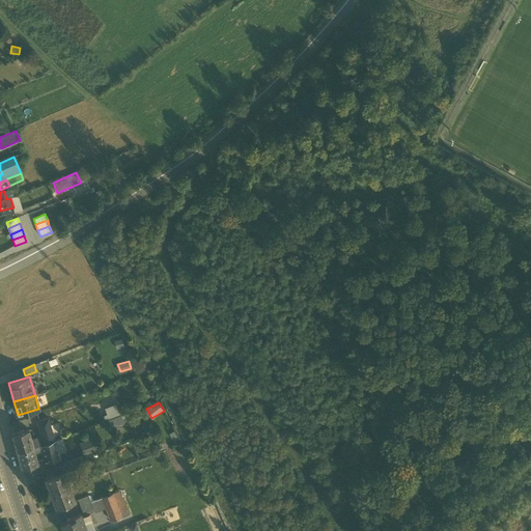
[(117,409),(106,413),(108,418),(119,414),(117,409)]
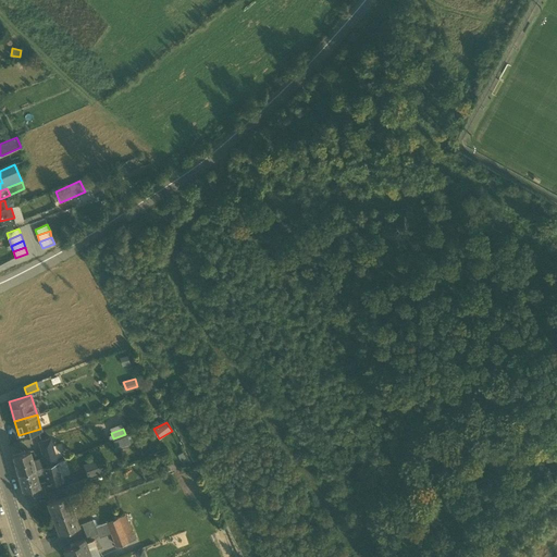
[(126,436),(114,442),(116,447),(130,443),(126,436)]
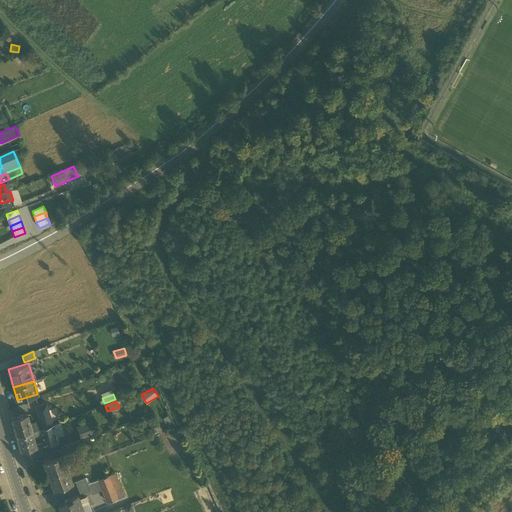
[(47,403),(36,406),(40,421),(30,424),(32,431),(45,428),(53,425),(47,403)]
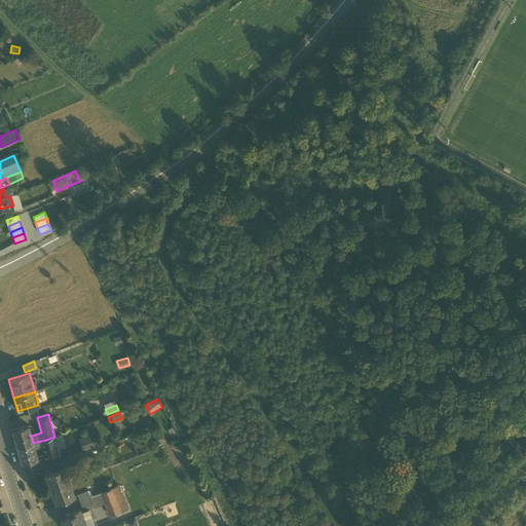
[(29,426),(12,430),(17,448),(33,443),(31,436),(29,426)]
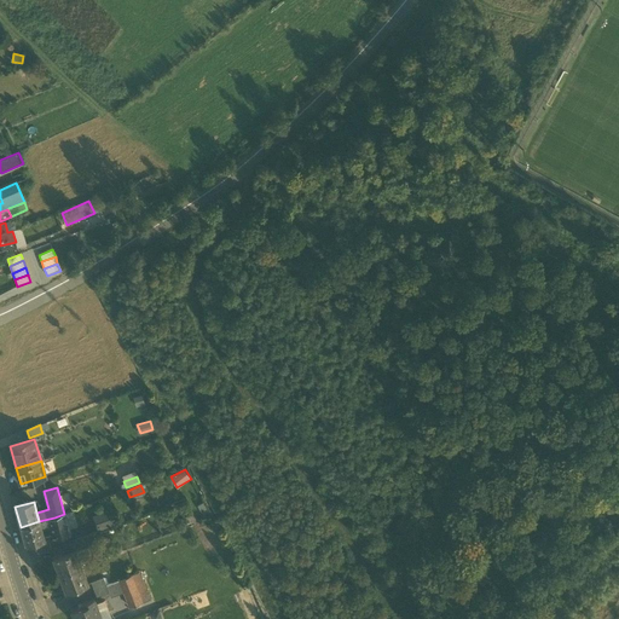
[(111,526),(106,512),(94,516),(100,531),(111,526)]
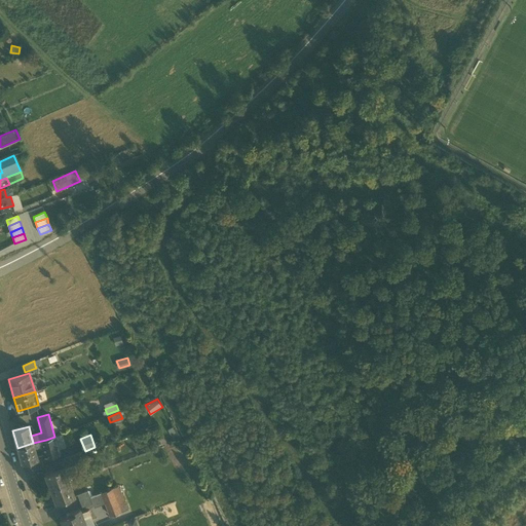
[(54,437),(46,440),(33,443),(35,449),(42,447),(44,453),(45,457),(59,453),(54,437)]
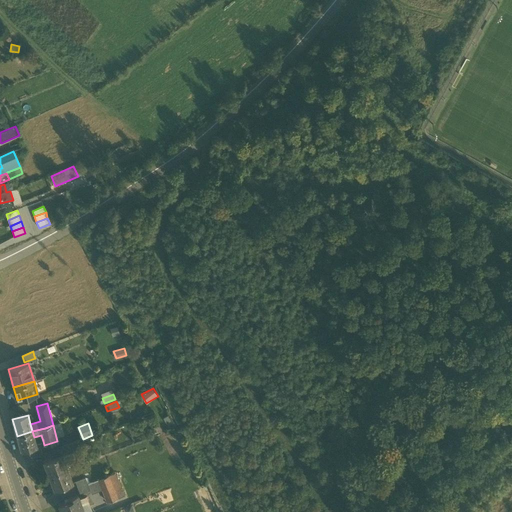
[(32,431),(17,436),(21,452),(37,447),(36,443),(34,437),(32,431)]
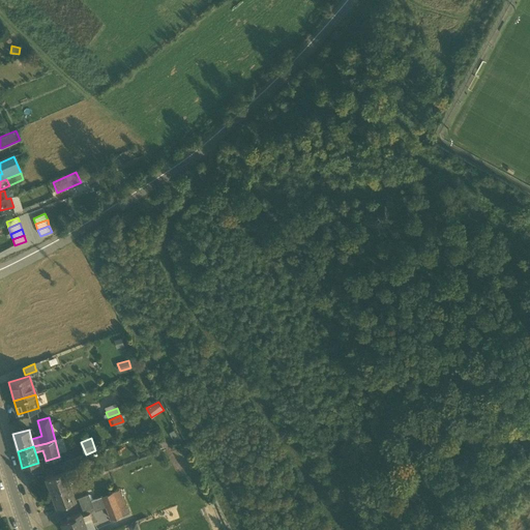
[(86,454),(76,459),(78,464),(88,461),(86,454)]
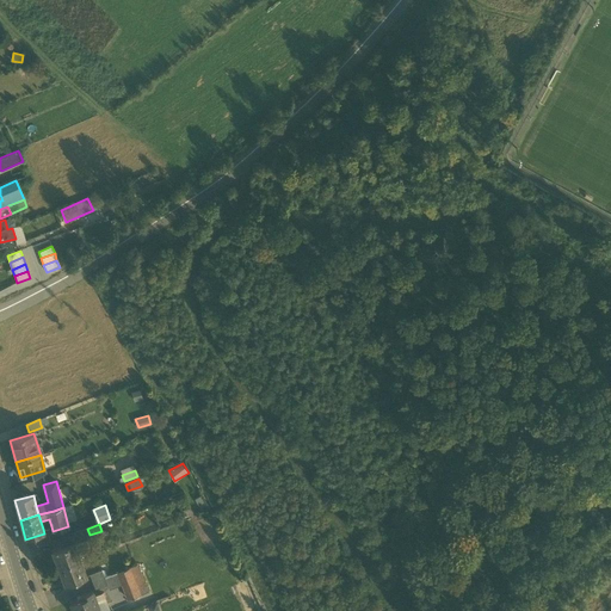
[(87,529),(74,534),(78,542),(90,537),(90,535),(87,529)]
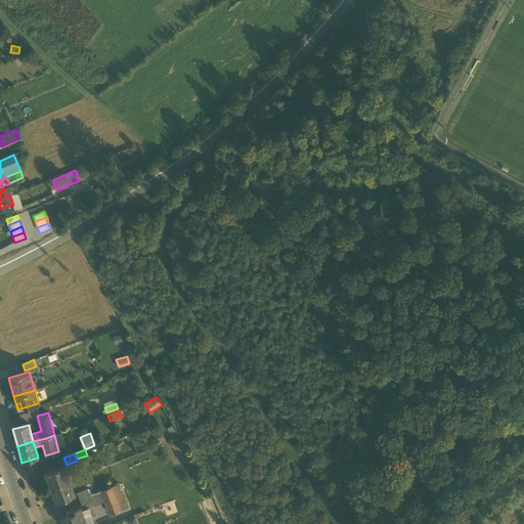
[(63,465),(44,472),(50,486),(69,479),(63,465)]
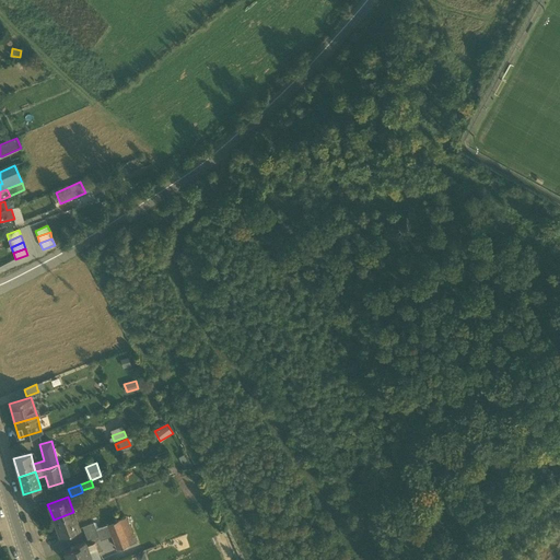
[(73,512),(54,520),(59,536),(80,528),(73,512)]
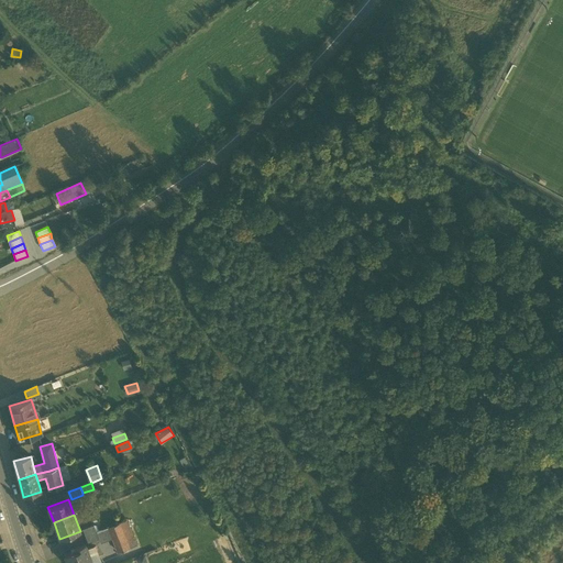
[(128,520),(120,522),(129,548),(130,549),(138,545),(128,520)]
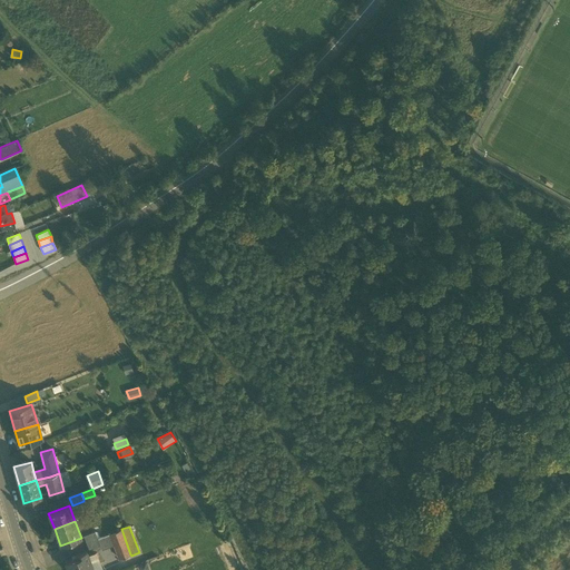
[(121,529),(110,533),(114,544),(119,559),(130,554),(121,529)]
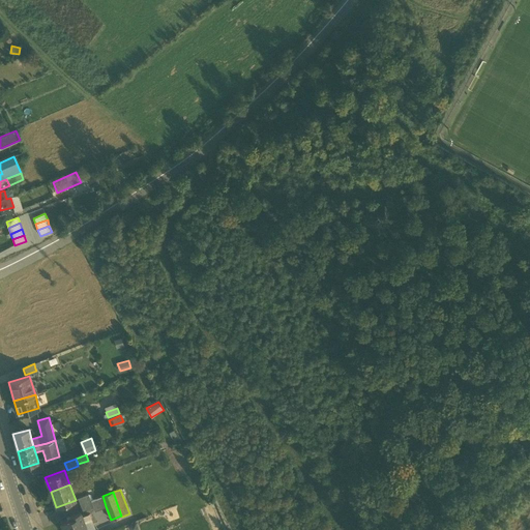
[(89,494),(78,498),(81,504),(91,500),(89,494)]
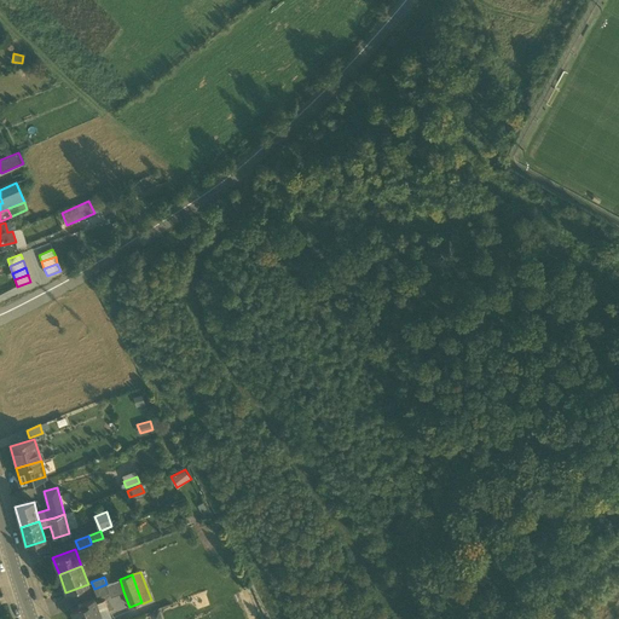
[(113,583),(106,584),(110,593),(111,596),(123,591),(120,579),(113,583)]
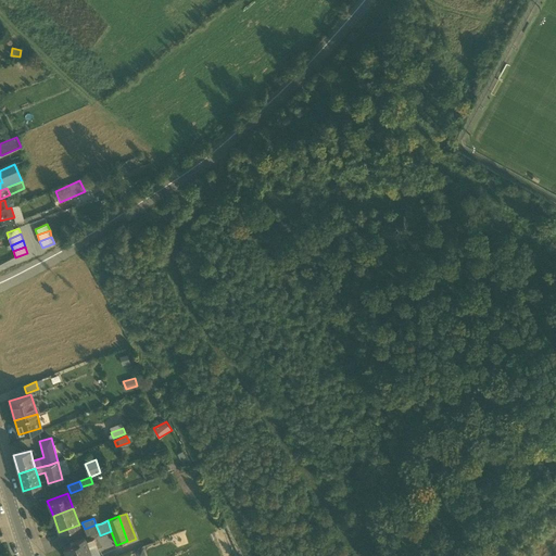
[(96,525),(85,529),(87,536),(99,532),(96,525)]
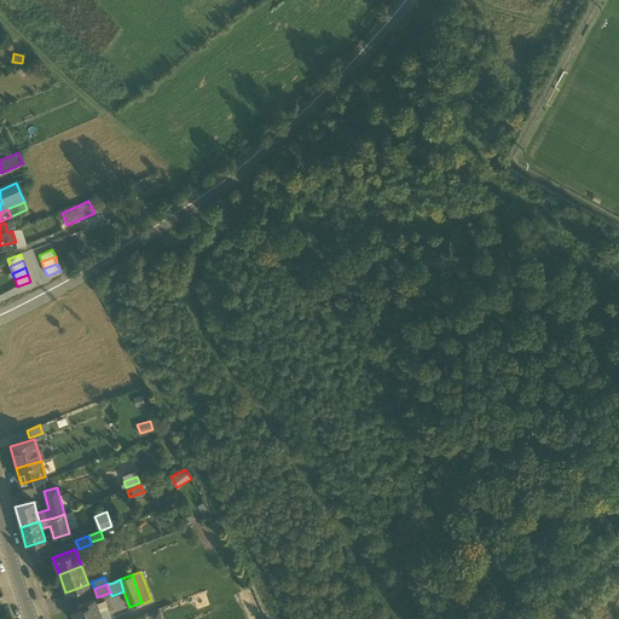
[(93,597),(81,602),(82,606),(71,609),(75,618),(100,618),(96,603),(93,597)]
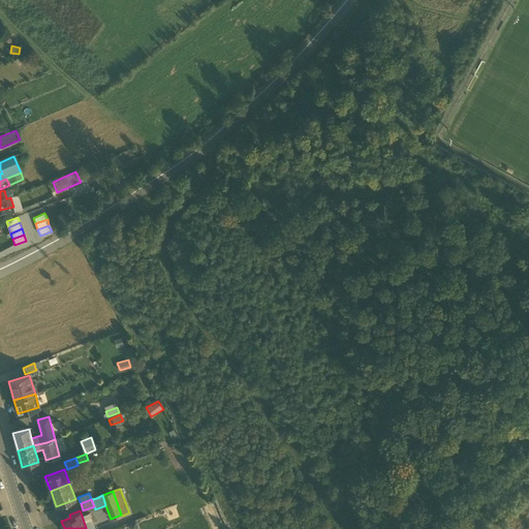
[(87,514),(82,516),(86,528),(88,528),(95,527),(92,519),(89,520),(87,514)]
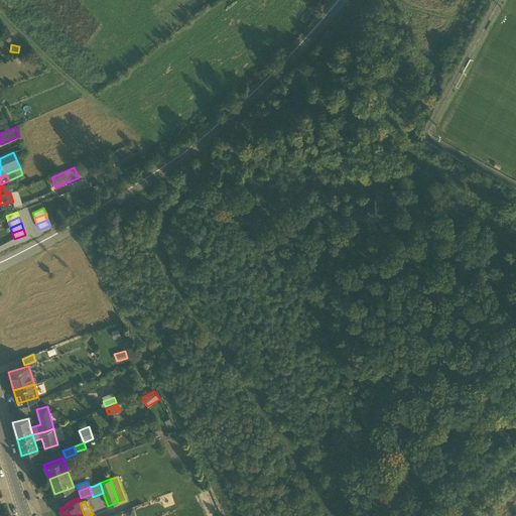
[(160,515),(165,515),(177,512),(175,506),(159,512),(160,515)]
